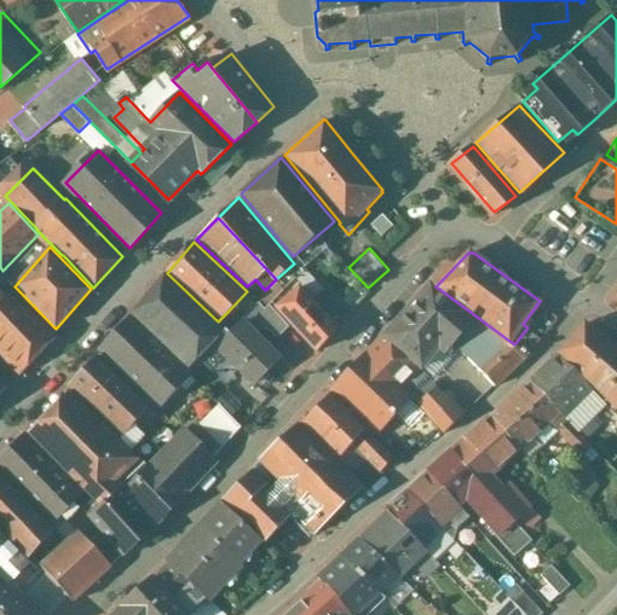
[(229,335),(166,273),(132,313),(190,367),(215,342),(219,347),(231,335),(230,334),(229,335)]
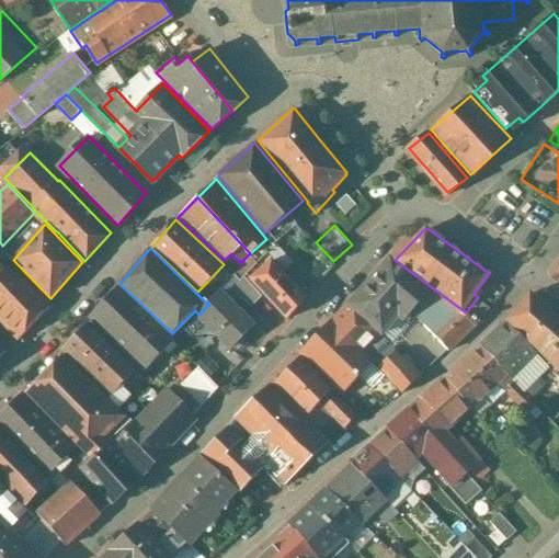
[(250,253),(240,263),(240,266),(235,273),(236,273),(240,279),(244,275),(258,262),(253,257),(250,253)]
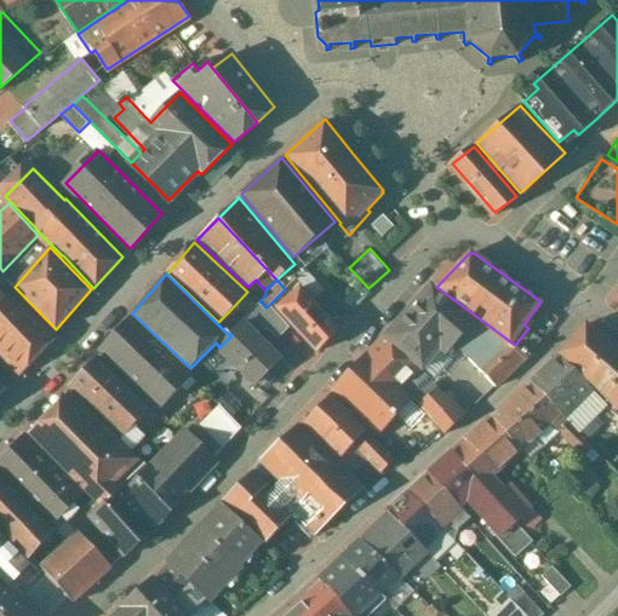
[(436,287),(434,286),(431,286),(405,315),(408,317),(389,338),(423,368),(441,347),(447,352),(456,343),(478,317),(436,287)]
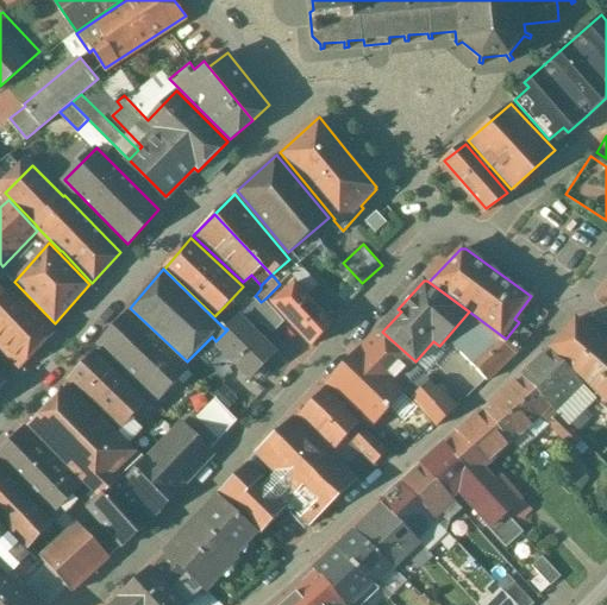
[(332,322),(295,282),(274,301),(313,344),(332,322)]
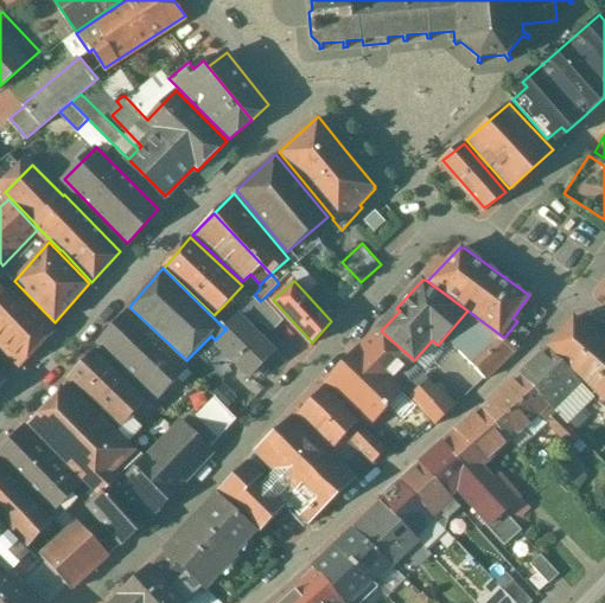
[(57,328),(13,283),(4,292),(0,295),(0,344),(20,366),(57,328)]
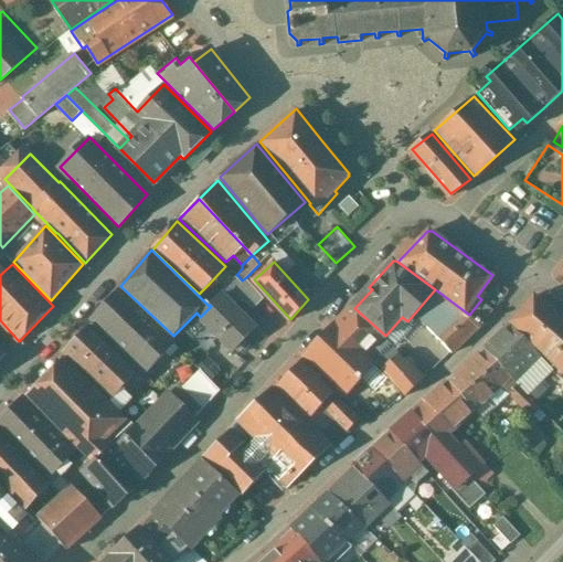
[(223,290),(220,294),(220,295),(221,294),(233,306),(238,300),(245,300),(254,308),(265,297),(246,277),(242,281),(237,275),(223,290)]
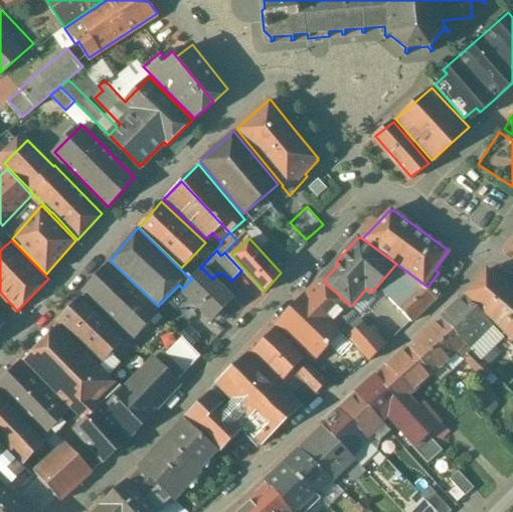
[(196,258),(192,262),(190,259),(181,268),(191,278),(200,268),(203,265),(196,258)]
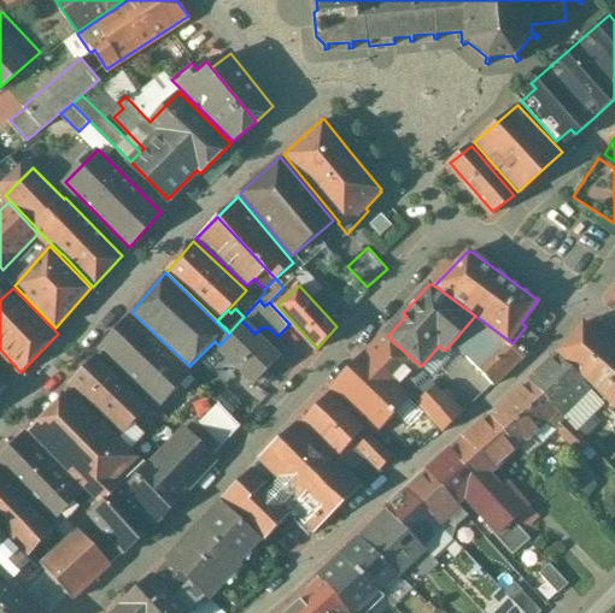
[(513,343),(475,316),(454,341),(495,383),(526,353),(513,343)]
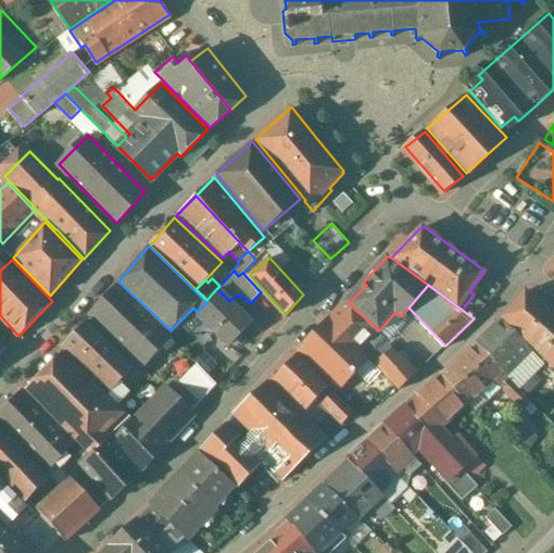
[(172,337),(118,286),(91,315),(143,366),(172,337)]
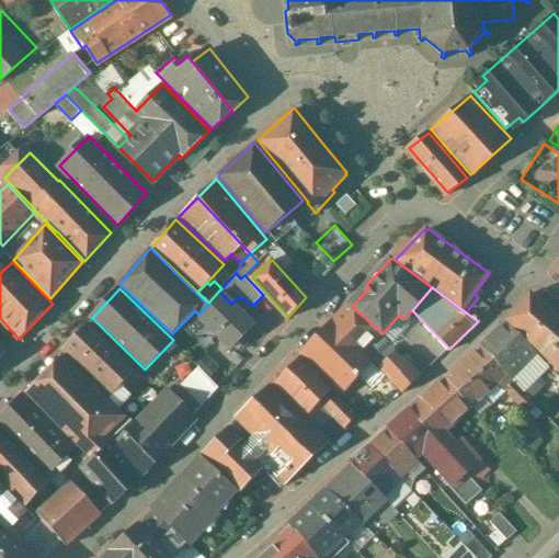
[(218,293),(208,303),(209,304),(198,315),(231,346),(253,326),(231,304),(219,292),(218,293)]
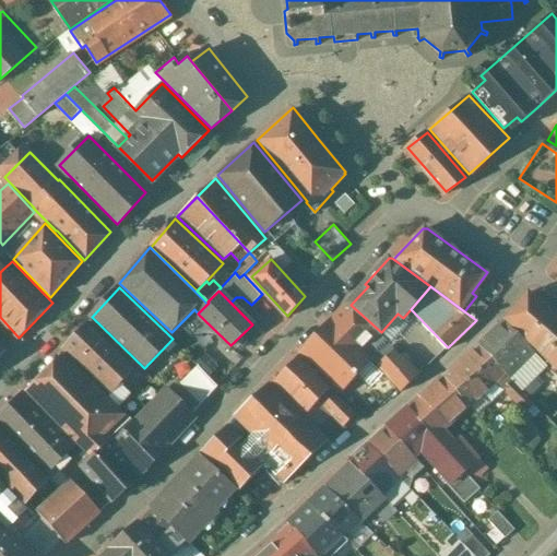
[(556,315),(529,291),(505,318),(556,367),(556,315)]
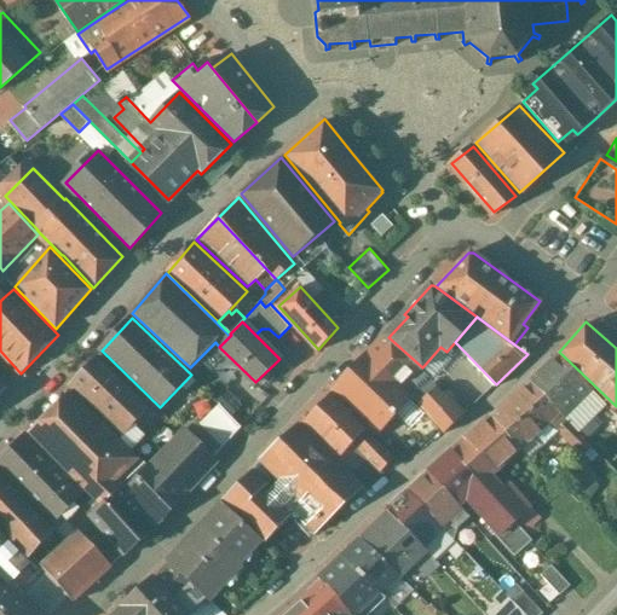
[(417,404),(364,350),(330,386),(381,439),(417,404)]
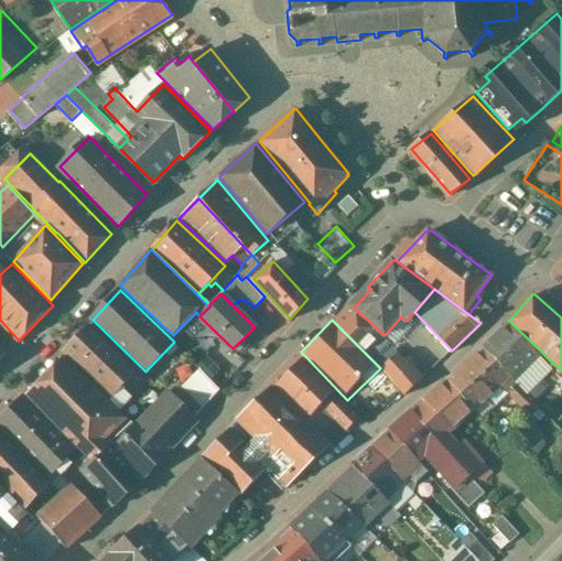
[(538,352),(508,323),(484,346),(510,375),(514,378),(517,374),(538,352)]
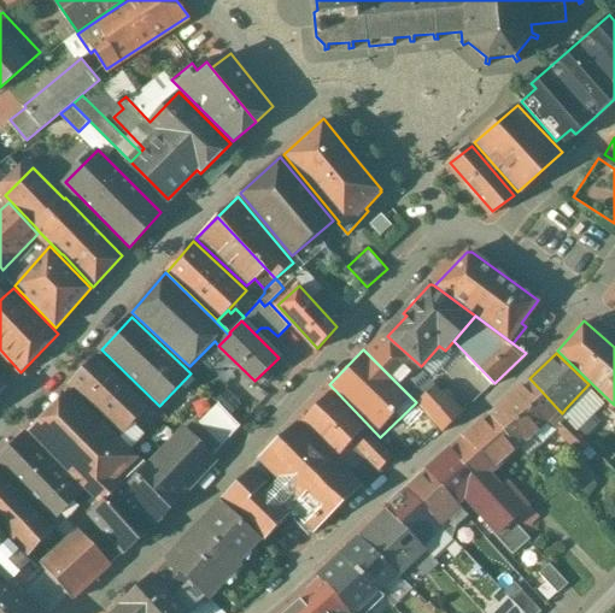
[(151,404),(98,354),(69,384),(121,436),(130,425),(151,404)]
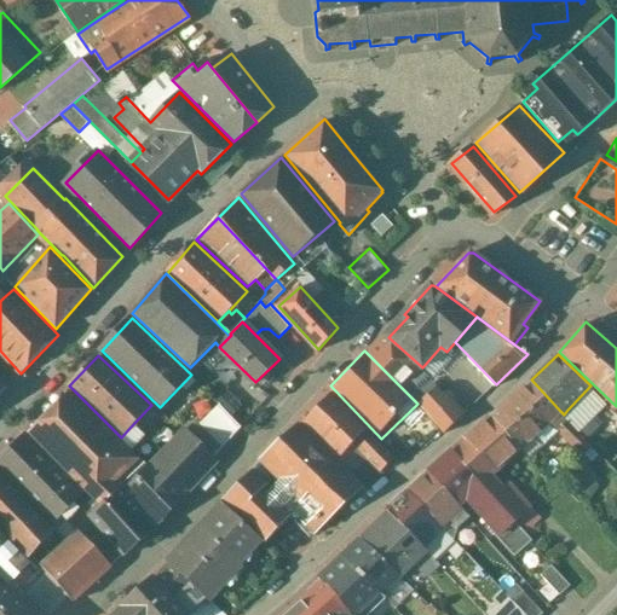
[(531,379),(491,416),(519,447),(551,419),(560,411),(531,379)]
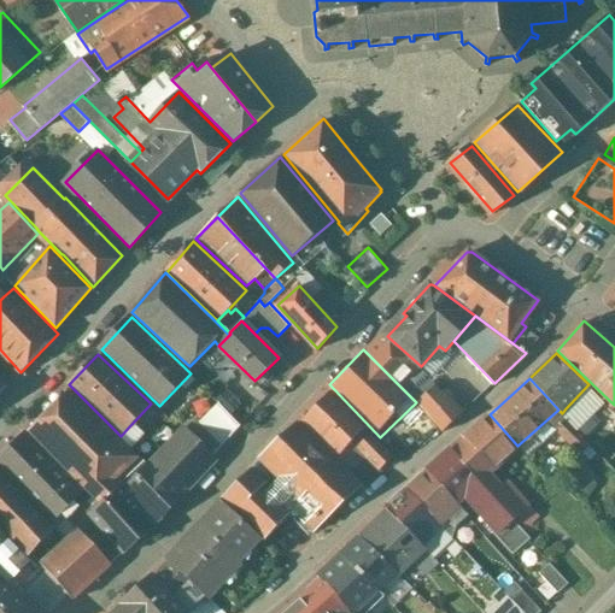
[(463,412),(443,392),(441,393),(435,385),(419,402),(444,430),(463,412)]
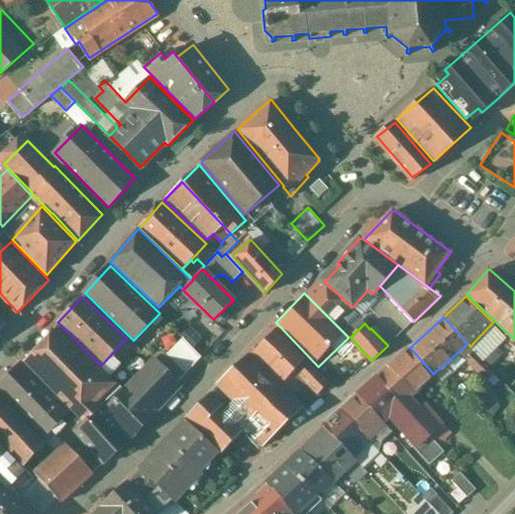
[(77,413),(95,403),(115,384),(107,376),(103,371),(59,327),(26,362),(63,400),(77,413)]
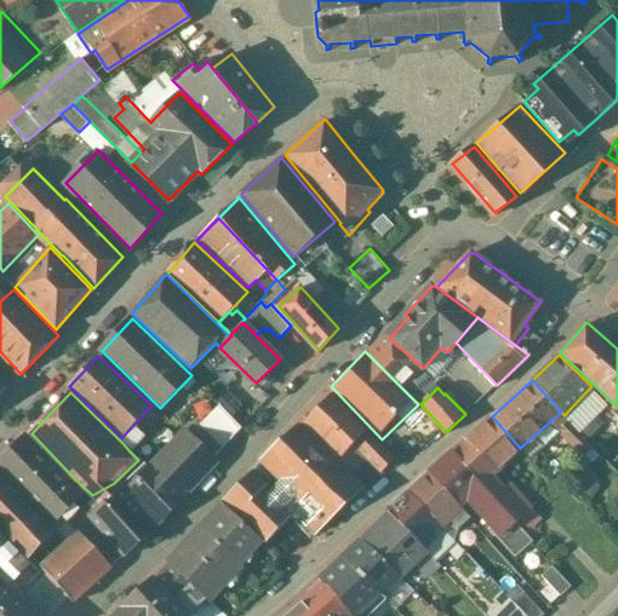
[(359,420),(332,393),(303,424),(331,452),(332,450),(338,458),(366,429),(359,420)]
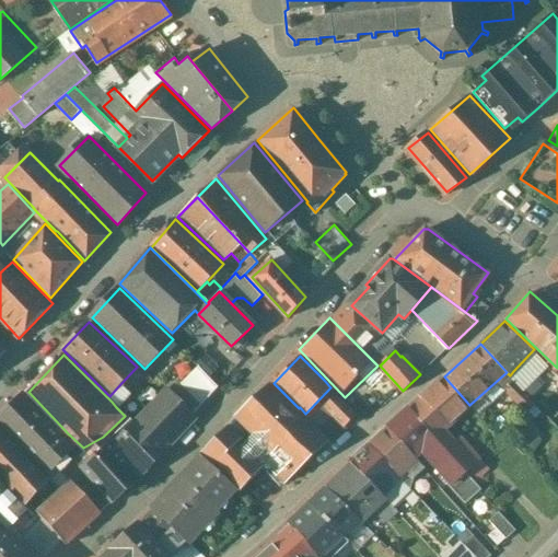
[(183,379),(202,401),(220,384),(199,363),(183,379)]
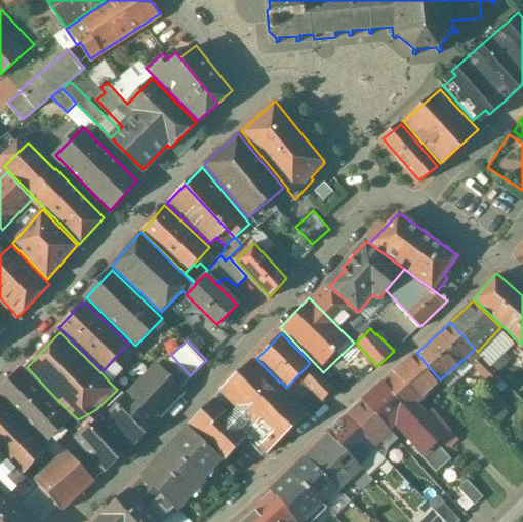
[(501,377),(481,356),(482,356),(478,352),(475,349),(467,356),(494,385),(501,377)]
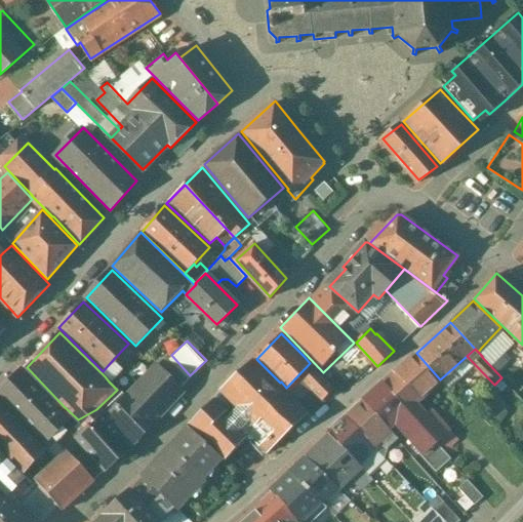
[(416,353),(384,383),(407,409),(414,403),(440,379),(416,353)]
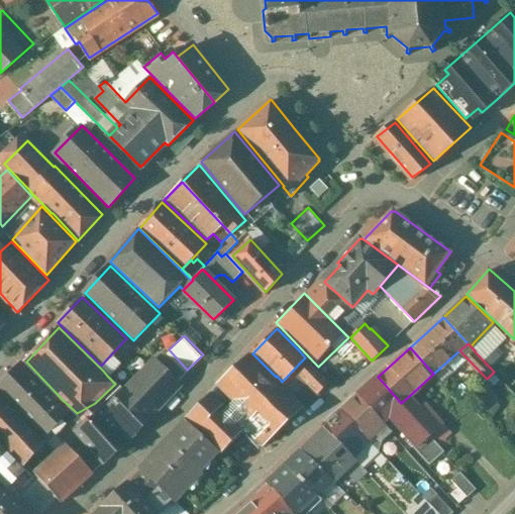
[(284,387),(249,354),(219,384),(235,400),(248,413),(240,421),(264,444),(303,407),(284,387)]
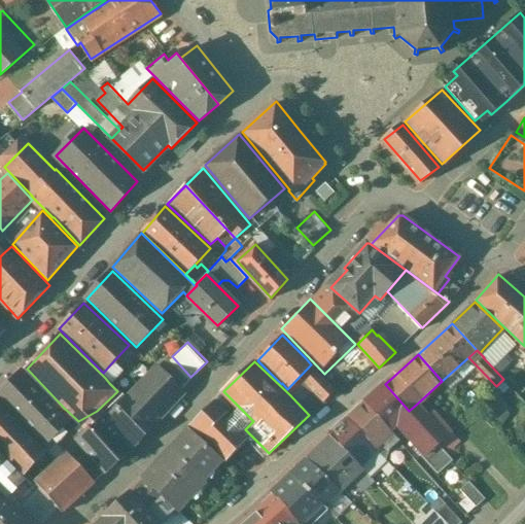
[(119,373),(111,363),(103,373),(106,376),(105,378),(109,383),(119,373)]
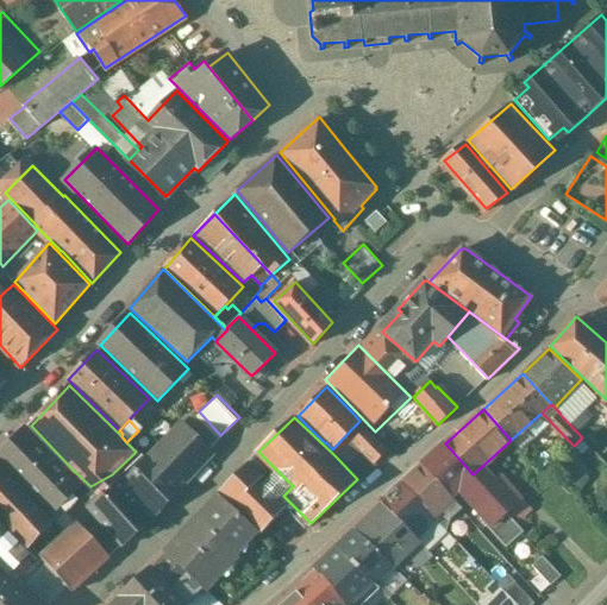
[(360,421),(332,449),(348,464),(362,449),(352,441),(365,427),(360,421)]
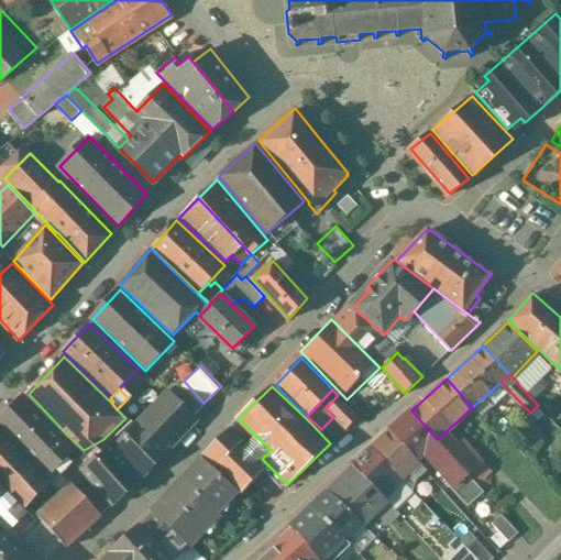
[(168,392),(138,424),(138,425),(117,447),(143,476),(196,420),(168,392)]
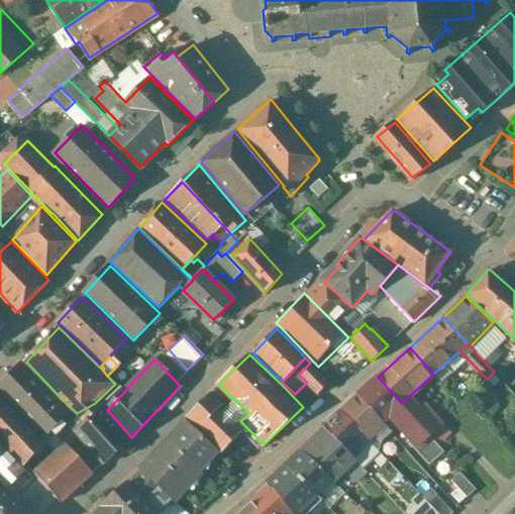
[(70,410),(22,362),(0,384),(0,393),(42,438),(70,410)]
